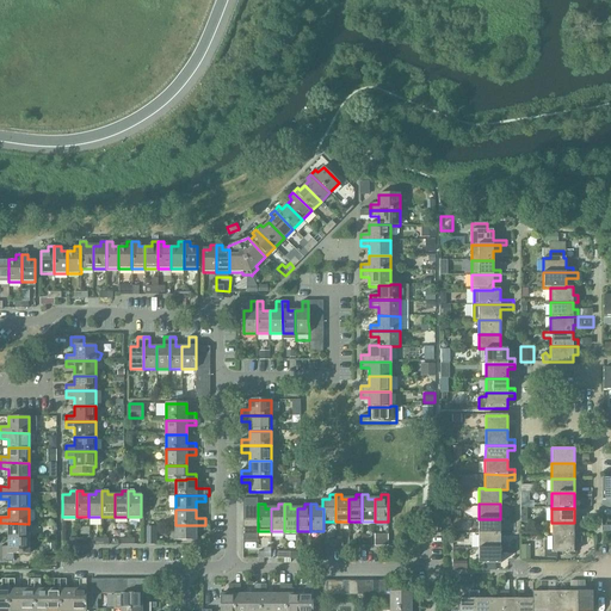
[(479,519),(479,534),(500,534),(500,519),(479,519)]
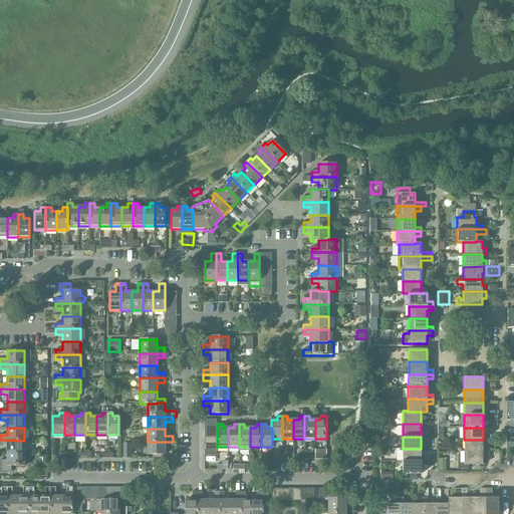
[(0,445),(7,446),(7,453),(24,453),(24,441),(0,440),(0,445)]
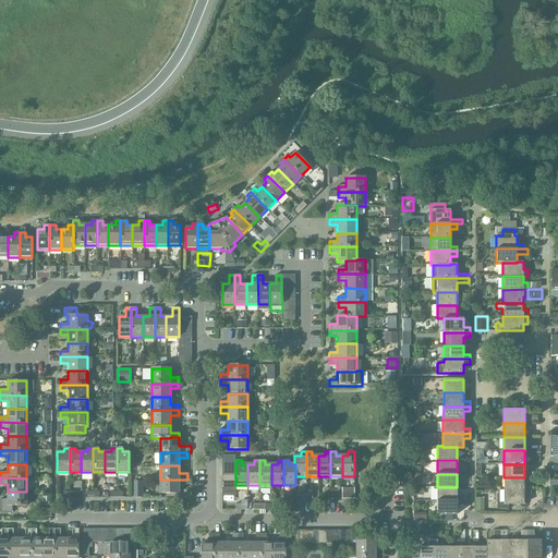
[(504,477),(504,490),(524,490),(524,477),(504,477)]
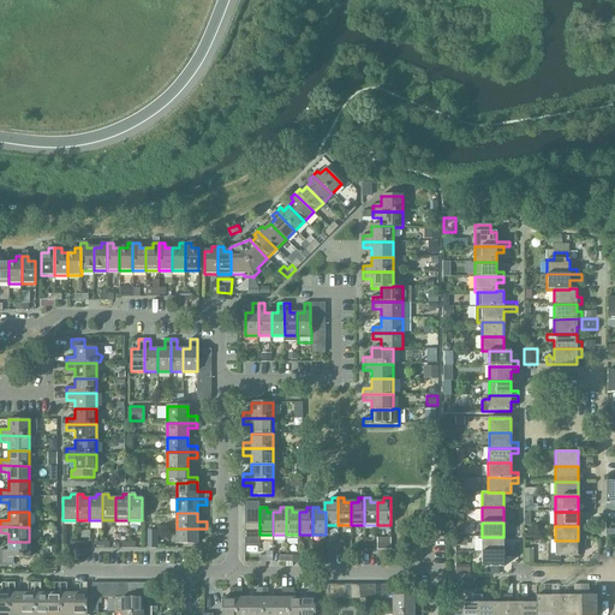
[(207,529),(177,529),(177,544),(197,544),(197,535),(207,535),(207,529)]
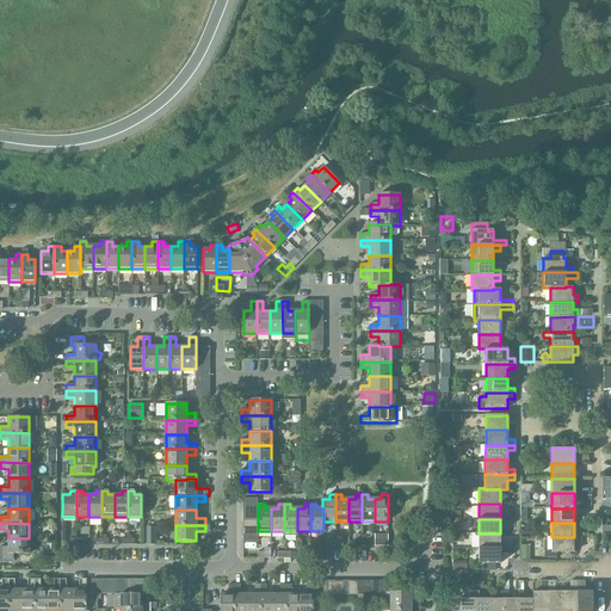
[(479,534),(479,548),(507,548),(507,543),(500,543),(500,534),(479,534)]
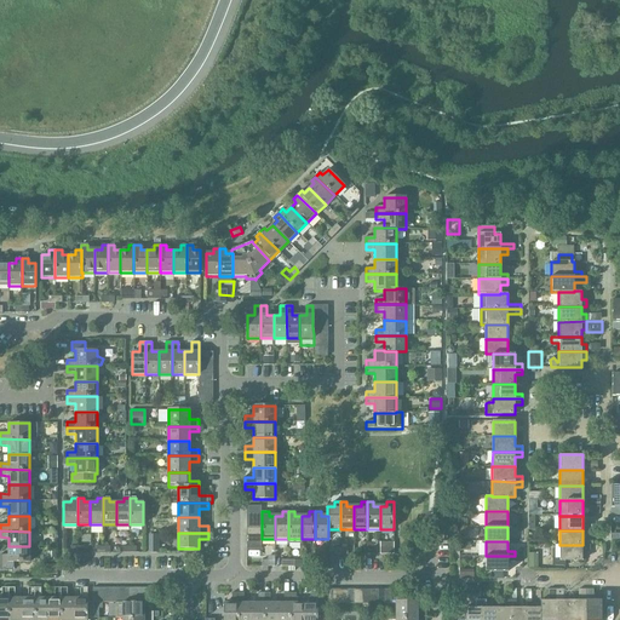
[(583,545),(560,545),(560,549),(555,549),(552,550),(552,567),(564,567),(564,561),(583,561),(583,550),(590,550),(590,545),(583,545)]
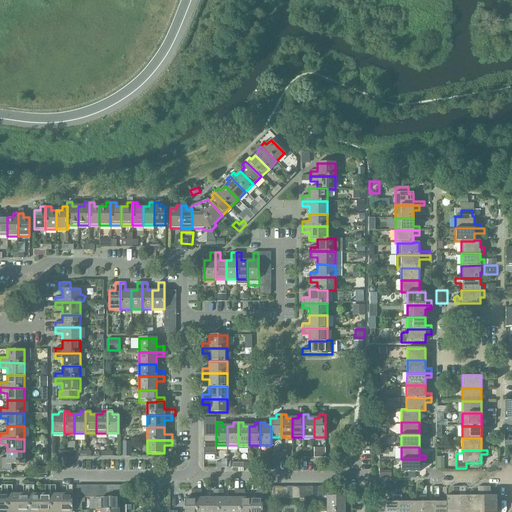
[(24,451),(7,451),(7,459),(0,458),(0,470),(11,471),(11,464),(24,464),(24,451)]
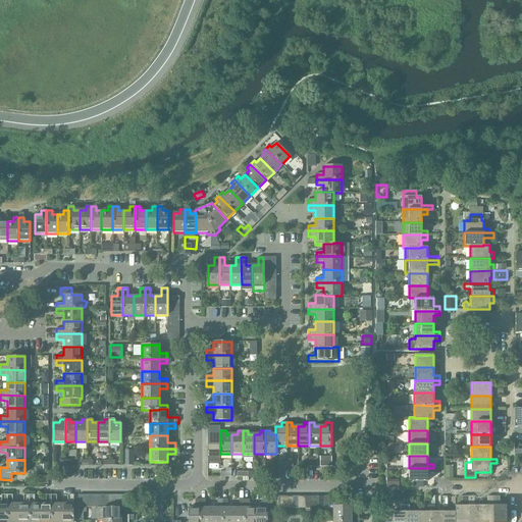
[(433,468),(409,468),(409,481),(415,481),(415,487),(425,487),(425,481),(427,481),(427,473),(433,473),(433,468)]
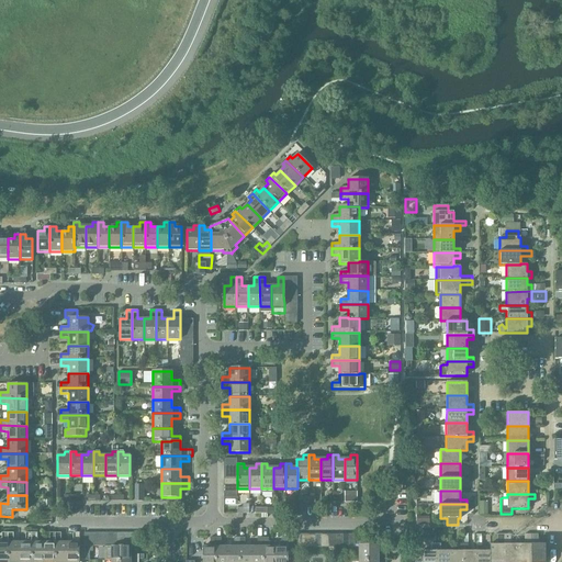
[(7,561),(19,561),(20,542),(13,542),(13,534),(8,534),(7,561)]
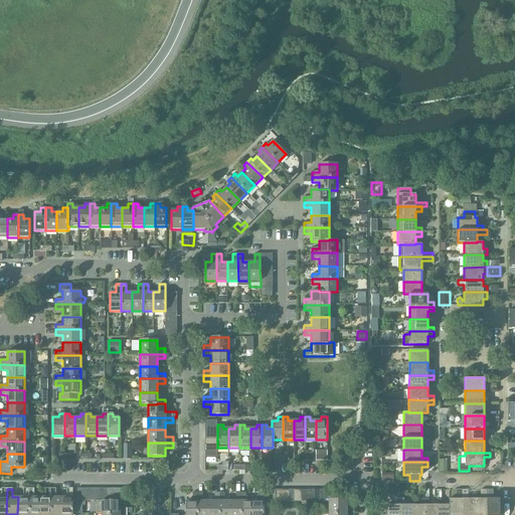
[(17,514),(28,514),(28,489),(23,489),(23,497),(18,497),(17,514)]
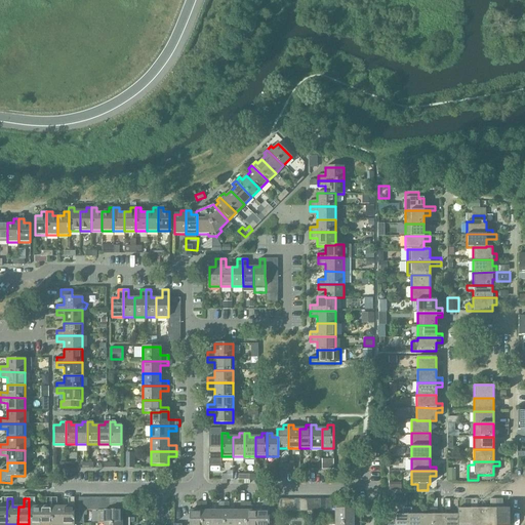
[(29,524),(40,524),(40,507),(35,507),(35,498),(29,498),(29,524)]
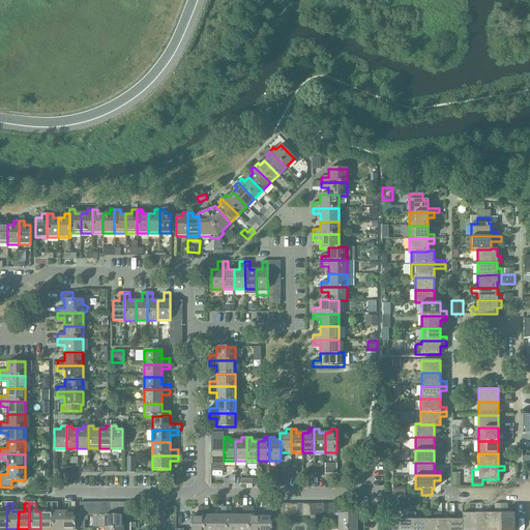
[(40,529),(52,529),(52,503),(47,503),(47,511),(40,511),(40,529)]
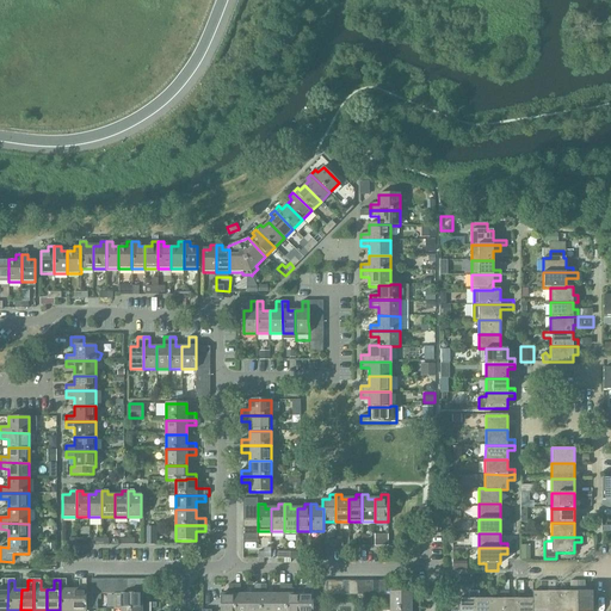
[(60,610),(72,610),(73,590),(66,590),(66,580),(60,580),(60,610)]
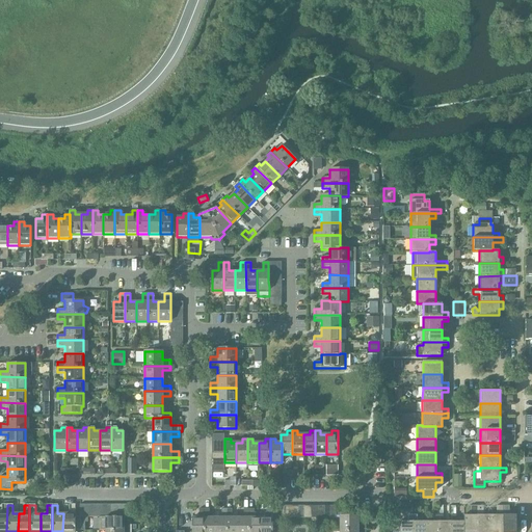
[(63,513),(62,531),(75,531),(75,513),(75,505),(70,505),(70,513),(63,513)]
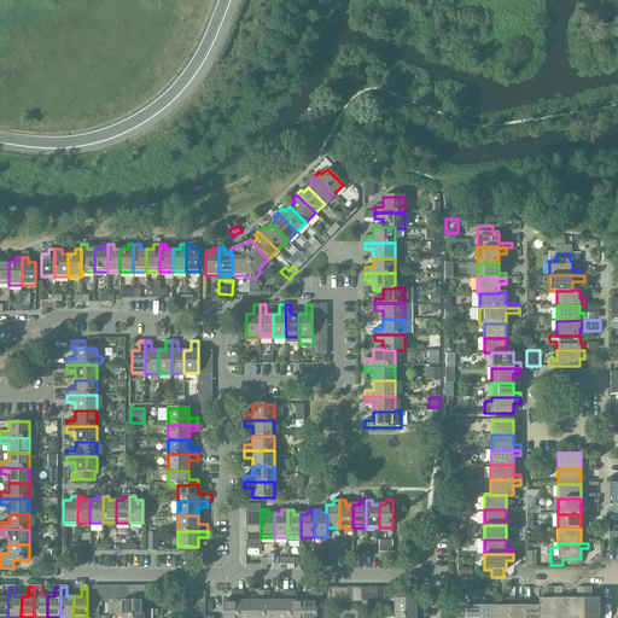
[(538,599),(538,606),(538,617),(553,617),(554,588),(547,588),(547,599),(538,599)]
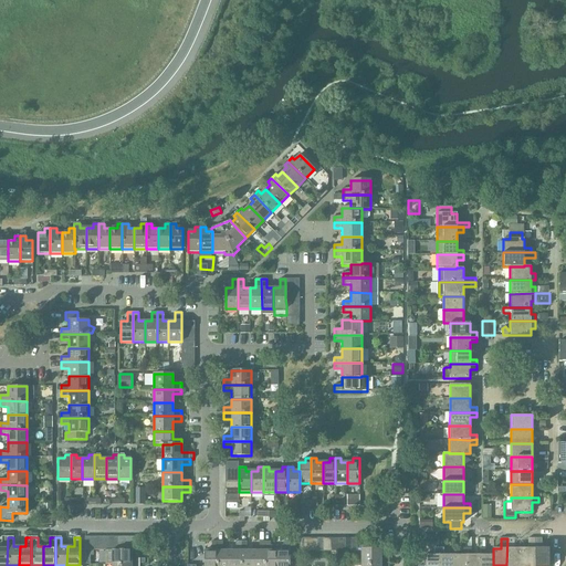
[(514,538),(507,538),(506,565),(520,565),(521,548),(514,548),(514,538)]
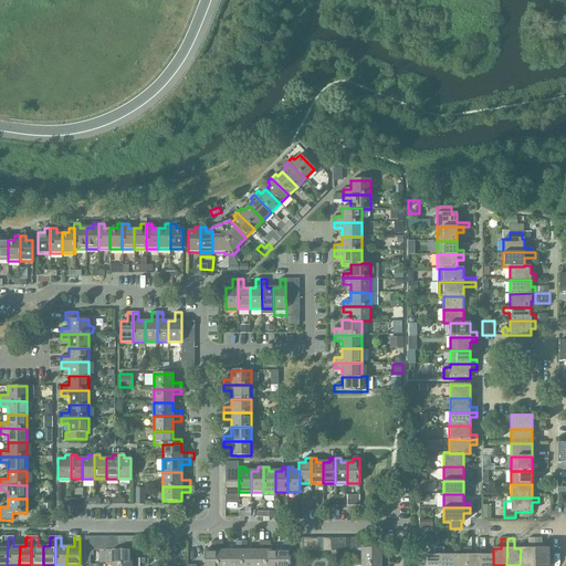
[(527,548),(521,548),(520,565),(534,565),(535,538),(527,538),(527,548)]
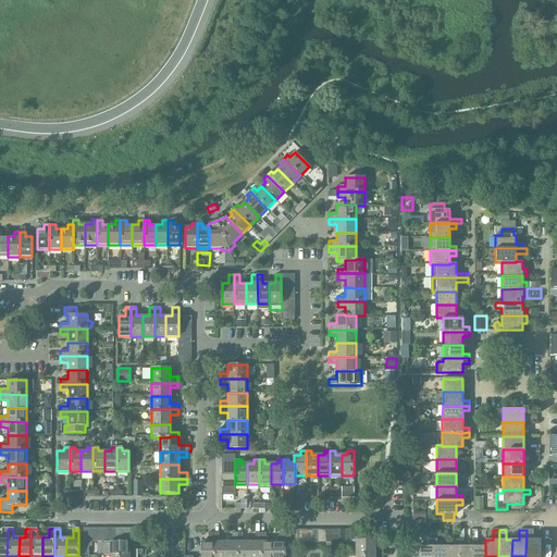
[(533,530),(527,530),(525,556),(540,556),(540,540),(533,540),(533,530)]
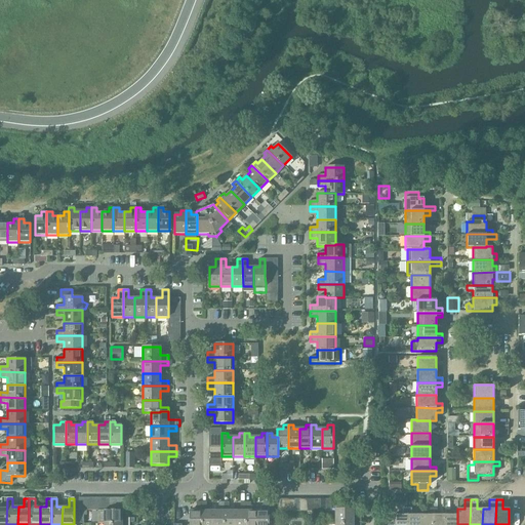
[(201,524),(201,502),(196,502),(196,511),(190,511),(189,524),(201,524)]
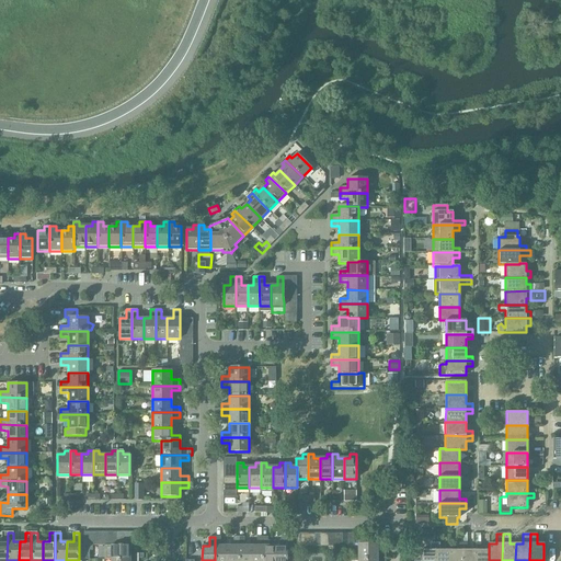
[(215,560),(226,560),(227,546),(220,546),(220,537),(215,537),(215,560)]
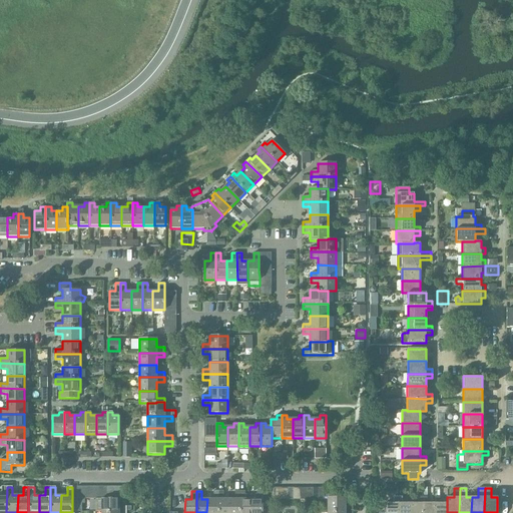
[(206,512),(217,512),(218,491),(213,491),(213,499),(207,499),(206,512)]
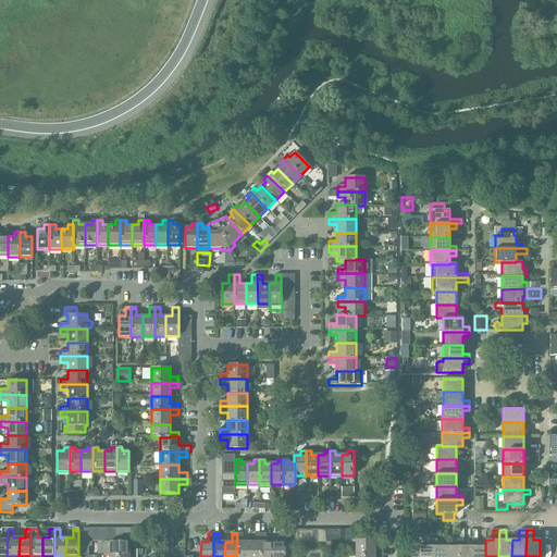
[(236,556),(248,556),(249,542),(243,542),(243,533),(237,533),(236,556)]
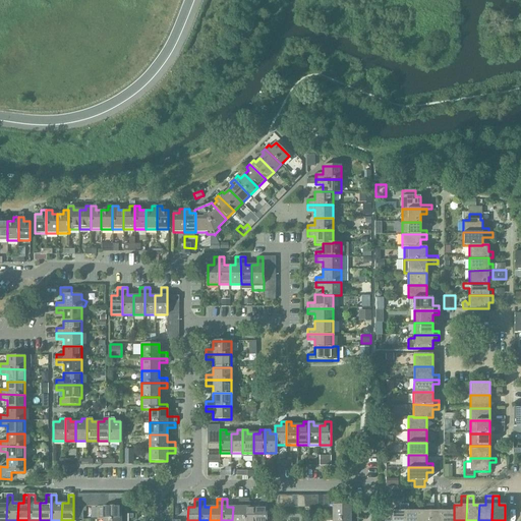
[(232,520),(243,520),(243,499),(238,499),(238,507),(233,507),(232,520)]
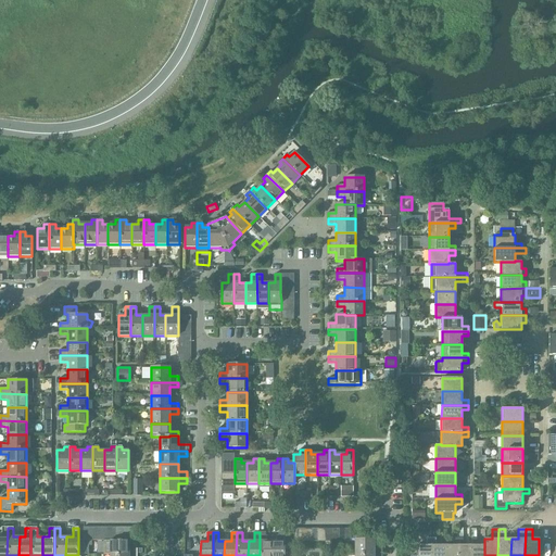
[(260,555),(272,555),(272,541),(265,541),(265,532),(260,532),(260,555)]
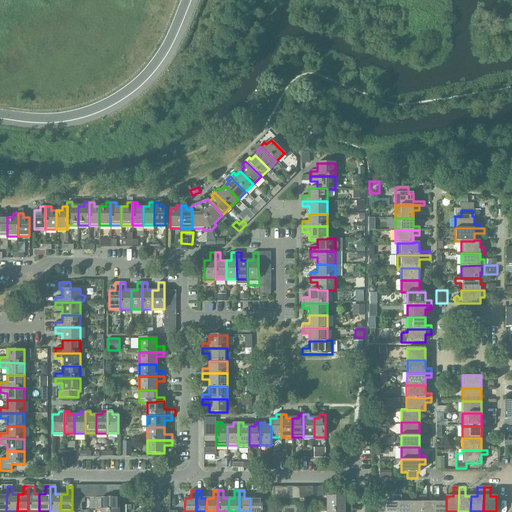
[(250,498),(250,511),(261,511),(262,498),(261,498),(261,490),(256,490),(256,498),(250,498)]
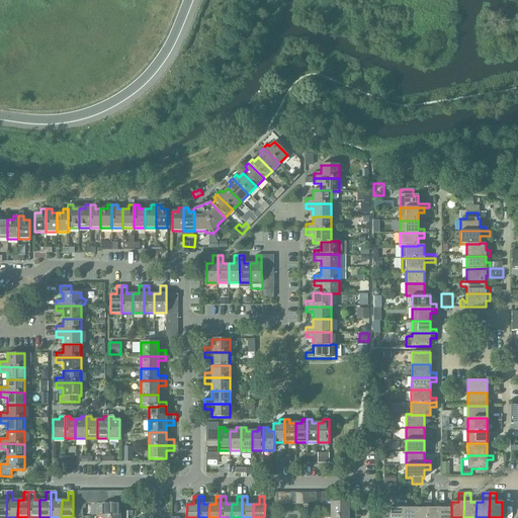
[(331,503),(331,516),(356,516),(356,511),(348,511),(348,503),(335,503),(335,499),(327,499),(327,503),(331,503)]
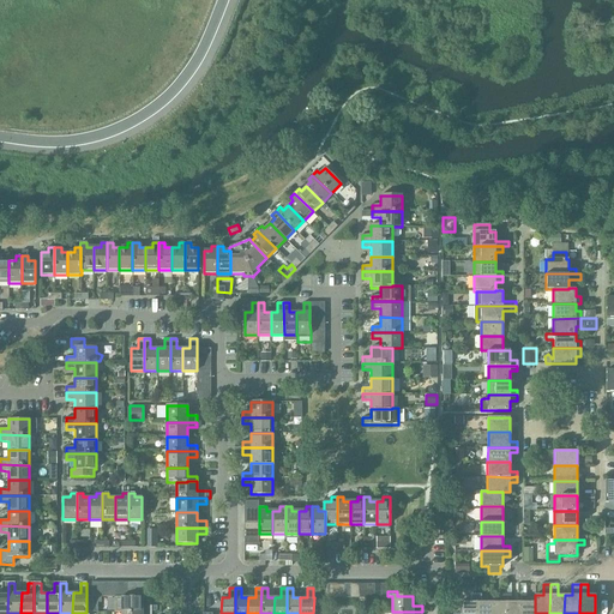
[(475,613),(476,595),(471,595),(471,602),(461,602),(461,613),(453,613),(475,613)]
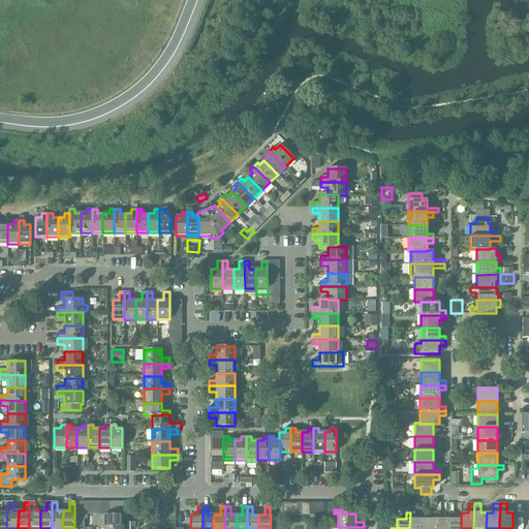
[(414,512),(410,512),(409,528),(423,528),(423,519),(414,519),(414,512)]
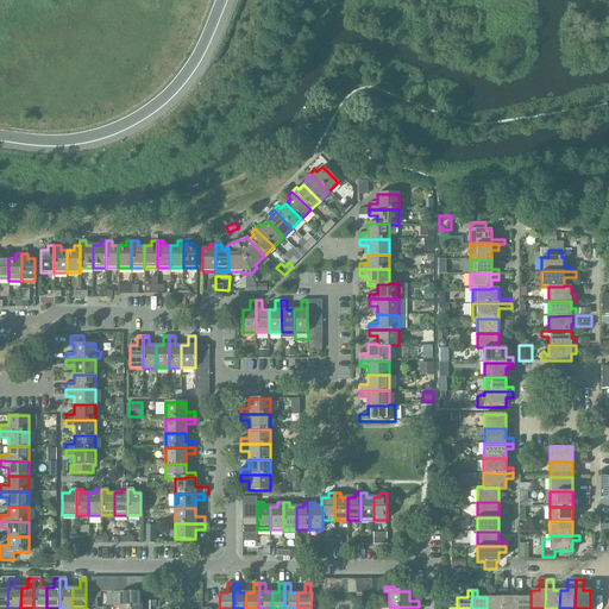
[(496,597),(487,597),(487,608),(501,608),(502,590),(496,590),(496,597)]
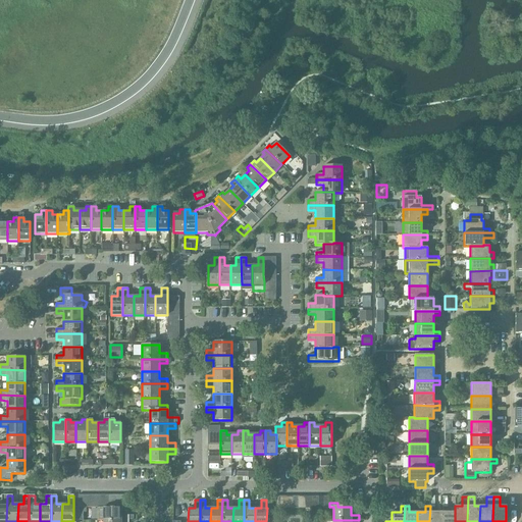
[(434,506),(430,506),(429,521),(442,521),(442,512),(434,512),(434,506)]
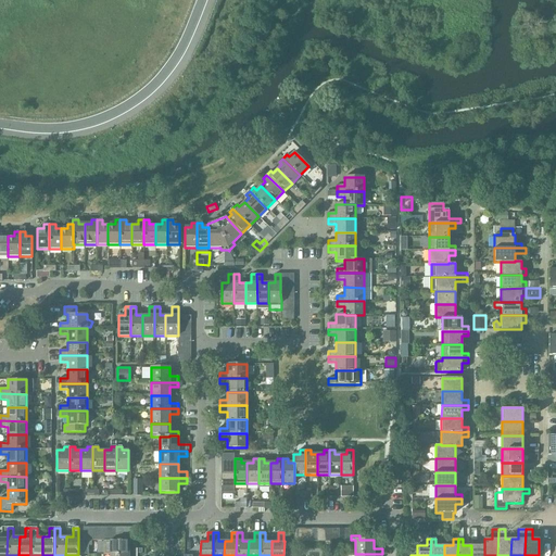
[(471,539),(471,545),(471,555),(484,555),(484,545),(476,545),(476,539),(471,539)]
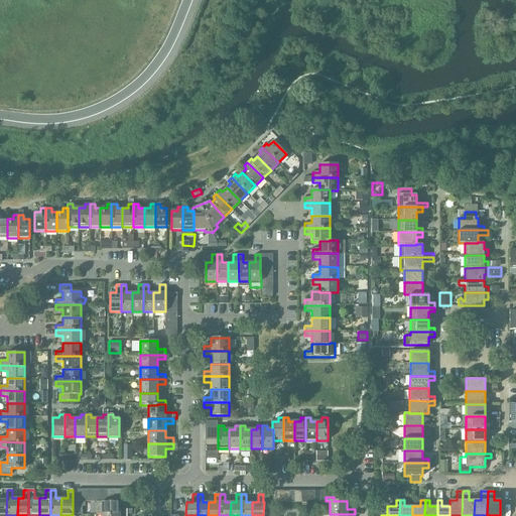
[(102,502),(102,515),(127,515),(127,510),(120,510),(120,502),(113,502),(107,502),(102,502)]
